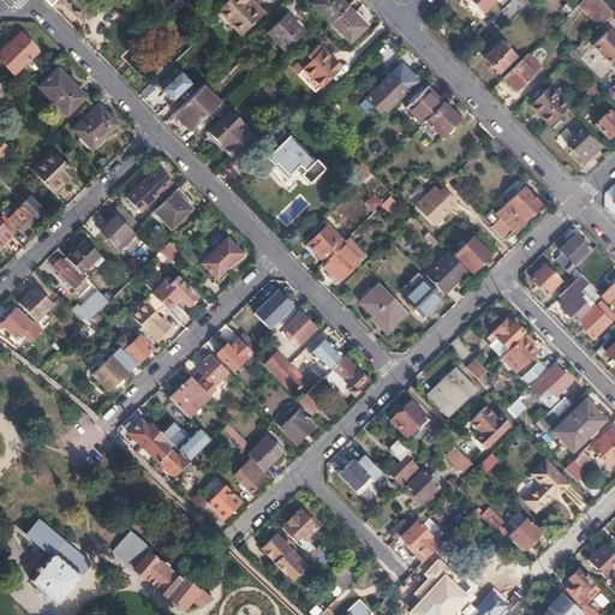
[(43,0),(51,7),(58,0),(60,3),(61,3),(67,7),(69,7),(82,22),(96,9),(87,0),(43,0)]
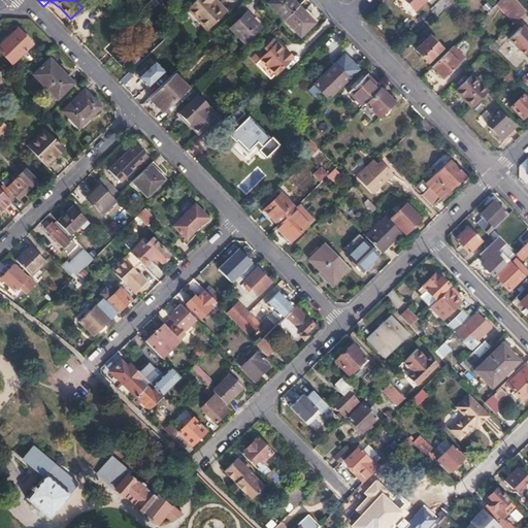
[(210,1),(211,0),(195,0),(187,8),(206,29),(223,14),(210,1)]
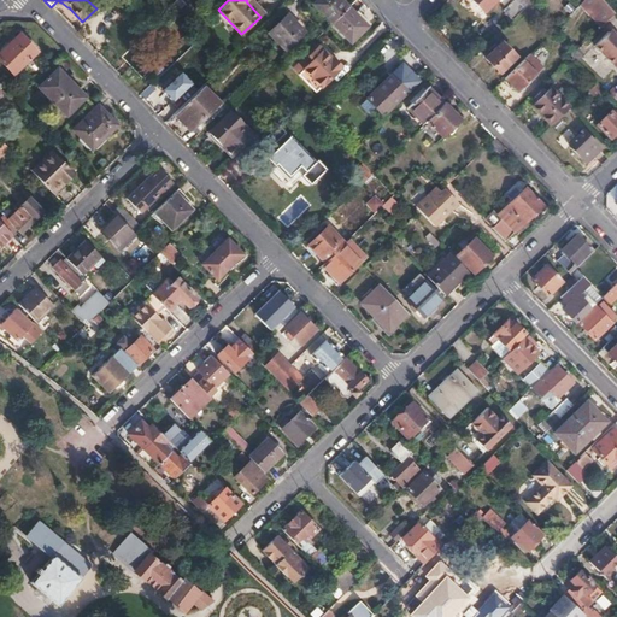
[(264,13),(251,0),(247,0),(246,1),(260,17),(264,13)]
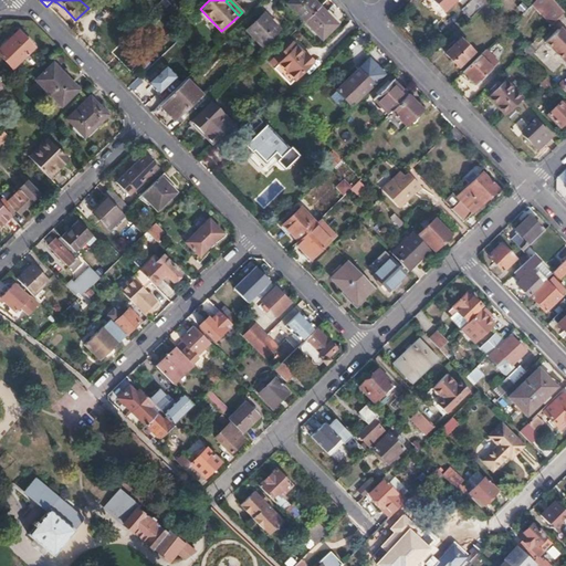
[(292,0),(287,4),(304,22),(321,7),(313,0),(292,0)]
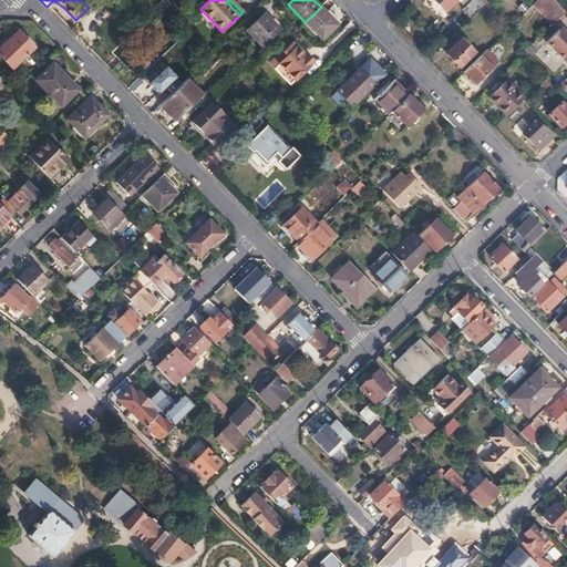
[(433,0),(445,12),(457,0),(433,0)]
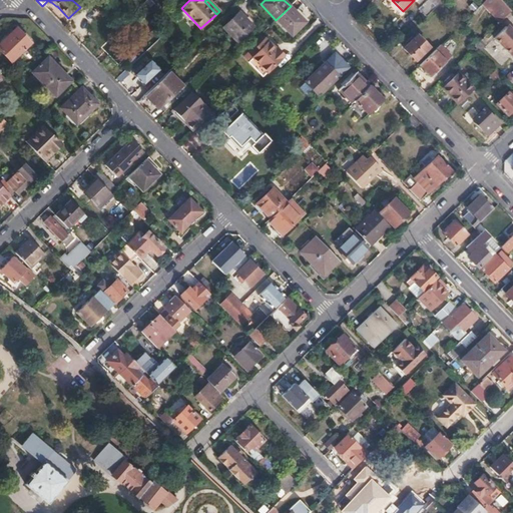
[(428,0),(419,10),(426,17),(442,2),(440,0),(428,0)]
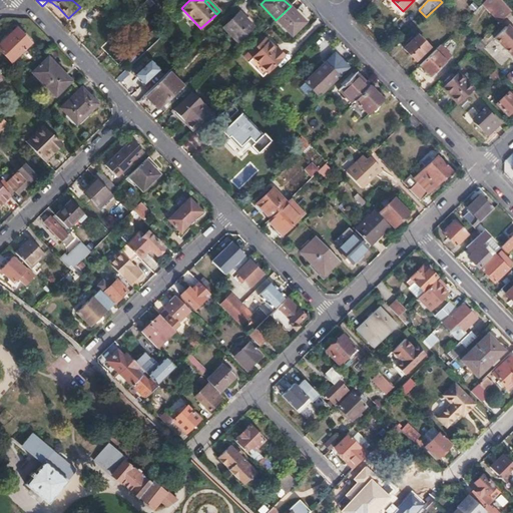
[(501,0),(487,0),(482,5),(499,23),(511,11),(501,0)]
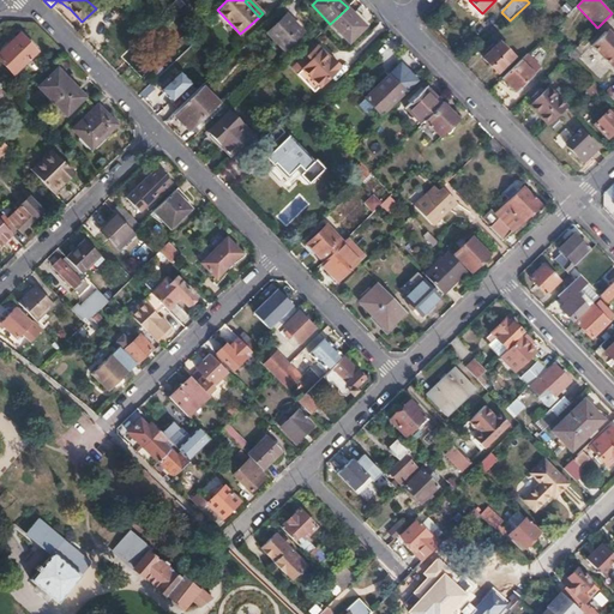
[(113,37),(124,18),(103,6),(92,25),(113,37)]
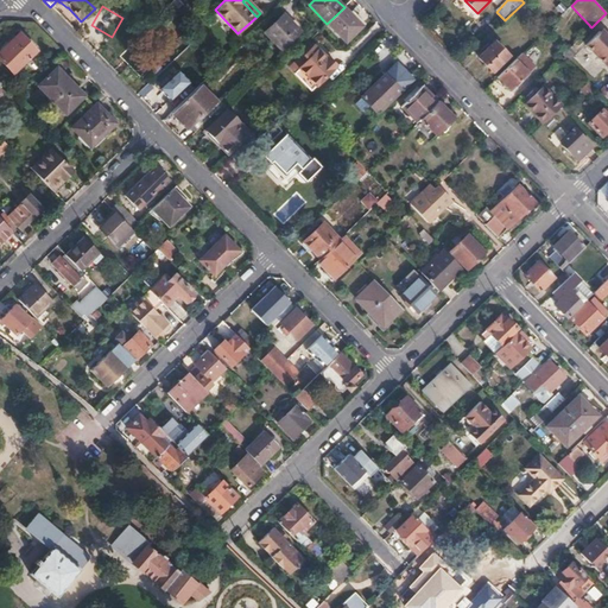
[(344,7),(327,24),(346,43),(362,26),(344,7)]
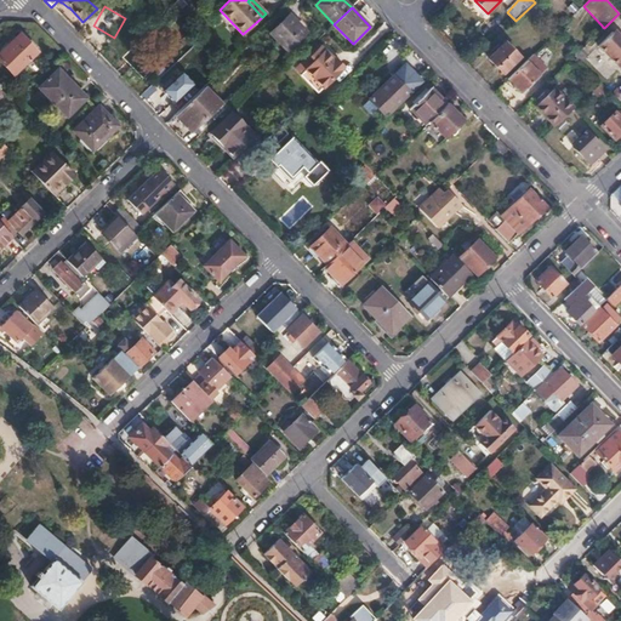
[(289,16),(271,33),(288,51),(306,33),(289,16)]
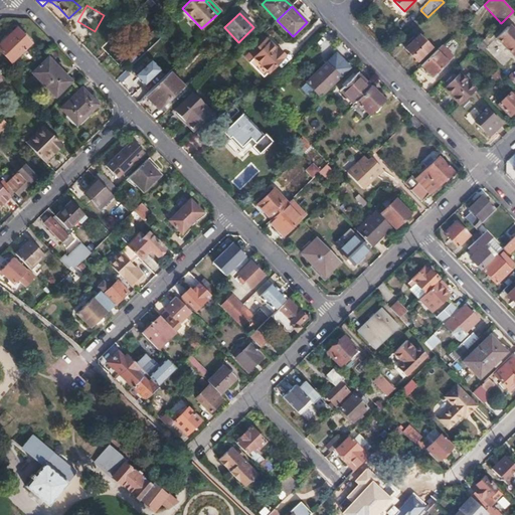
[(508,27),(496,38),(513,56),(514,54),(514,32),(514,34),(508,27)]
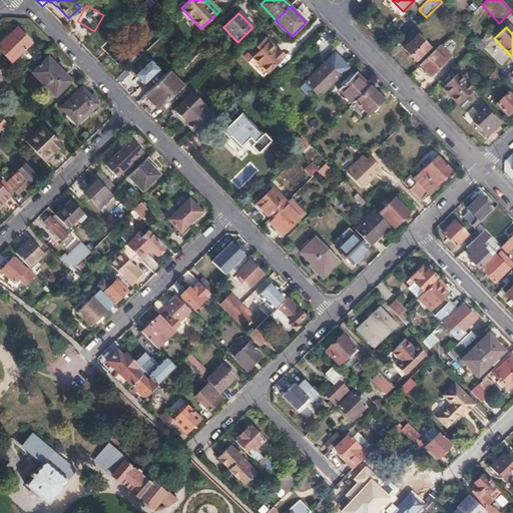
[(16,29),(0,44),(0,50),(11,62),(31,43),(16,29)]
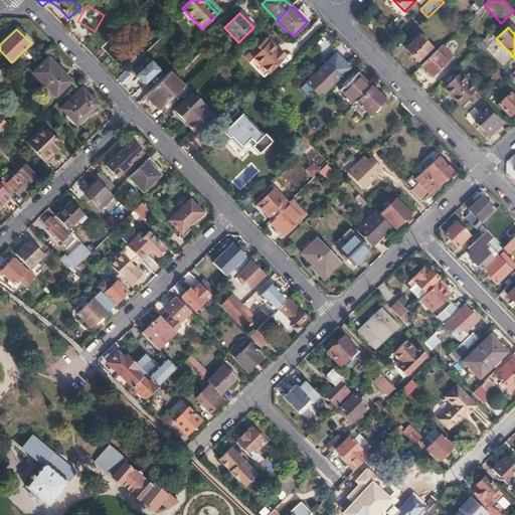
[(418,36),(405,49),(416,60),(431,47),(418,36)]
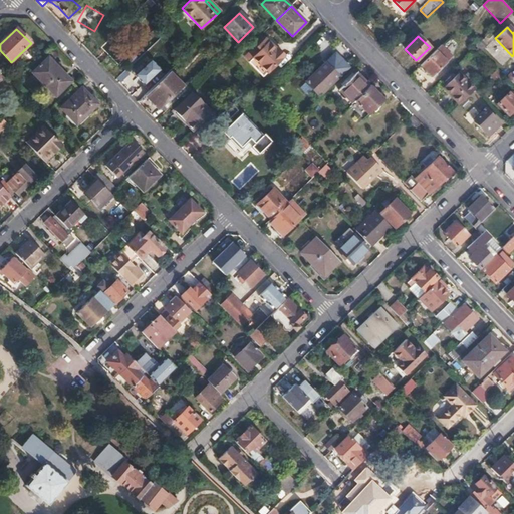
[(261,51),(249,62),(263,76),(284,56),(278,49),(277,51),(265,39),(257,47),(261,51)]
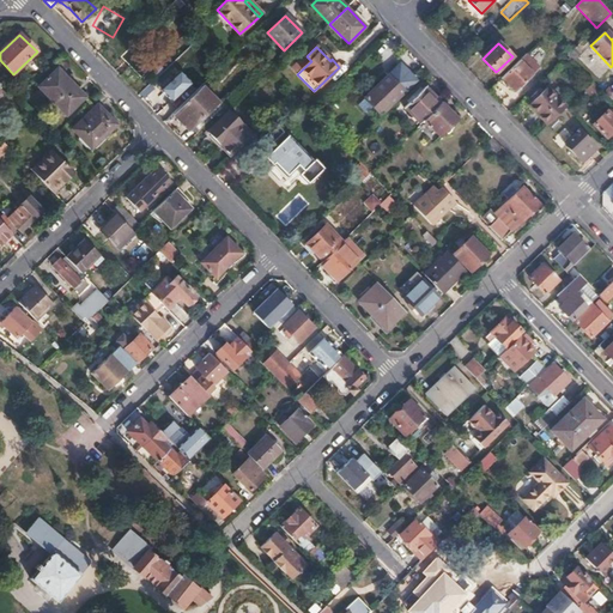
[(577,47),(568,56),(572,61),(581,52),(577,47)]
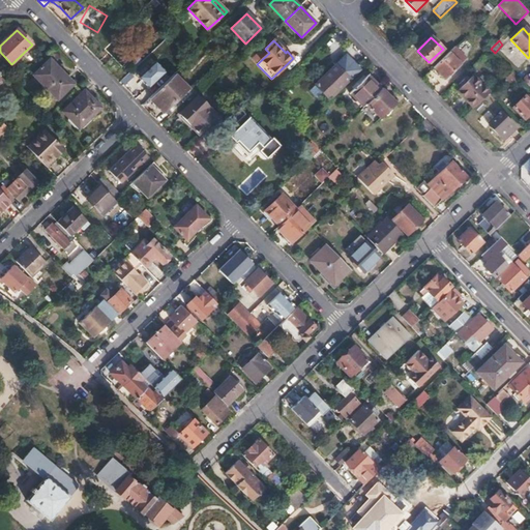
[(467,59),(454,48),(449,53),(435,67),(446,80),(467,59)]
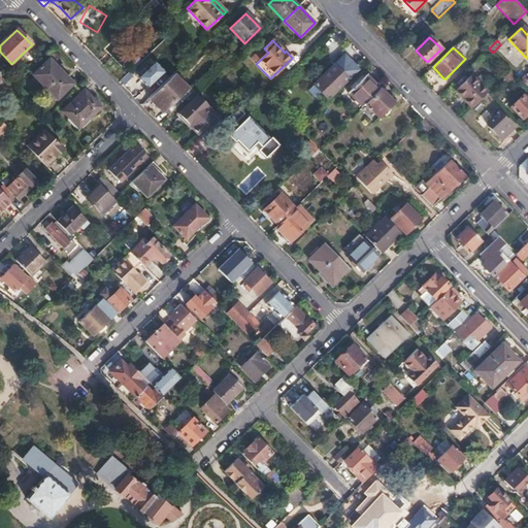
[(345,54),(314,85),(328,99),(359,68),(345,54)]
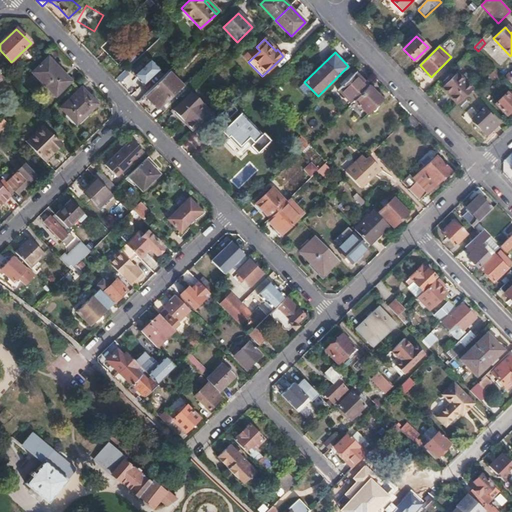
[(48,58),(33,73),(55,96),(70,81),(48,58)]
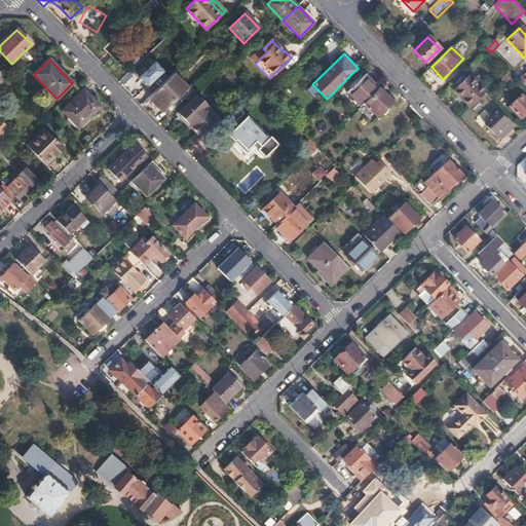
[(137,77),(147,87),(163,71),(153,61),(137,77)]
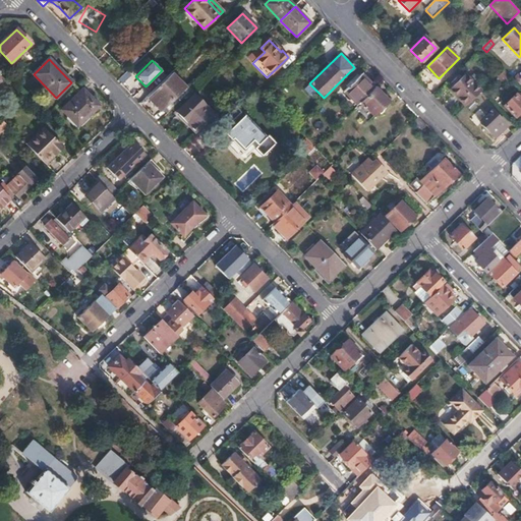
[(503,70),(496,77),(503,84),(510,77),(503,70)]
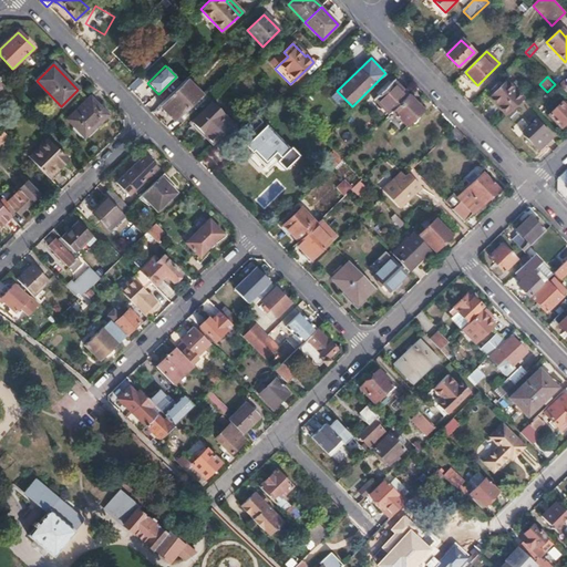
[(186,80),(173,93),(174,95),(162,107),(171,116),(174,112),(184,122),(206,100),(186,80)]
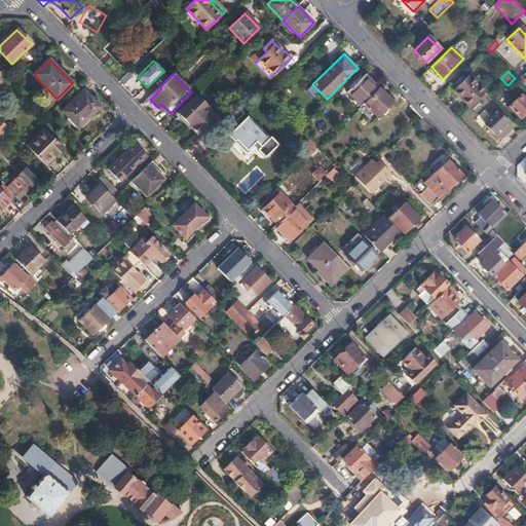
[(486,91),(470,74),(462,81),(460,79),(455,84),(457,87),(454,90),(471,107),(486,91)]
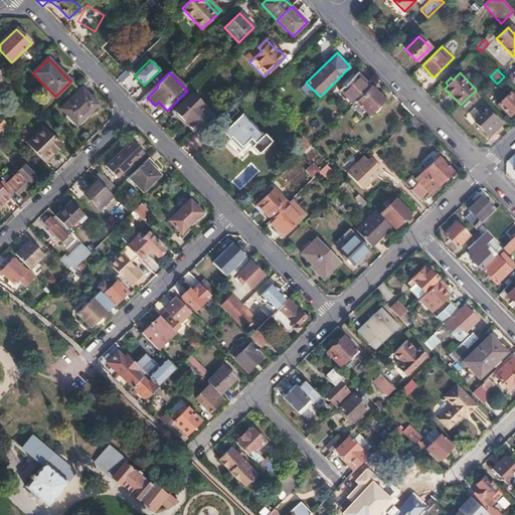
[(340,91),(353,105),(356,102),(370,87),(358,73),(340,91)]
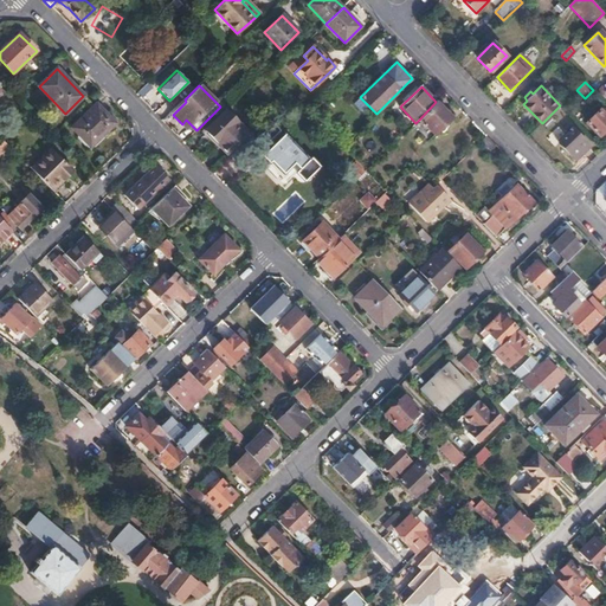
[(90,101),(83,108),(88,114),(96,107),(90,101)]
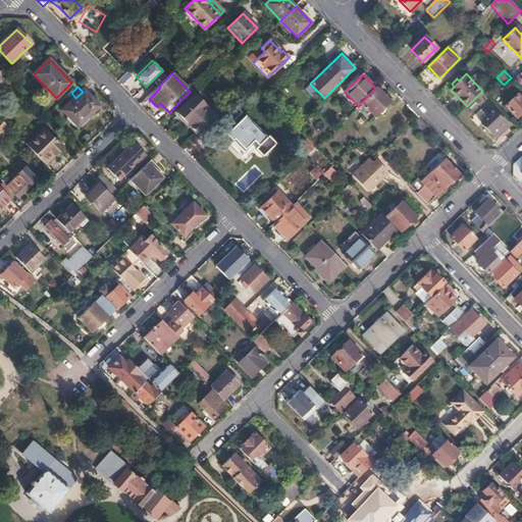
[(361,103),(373,116),(388,102),(375,88),(361,103)]
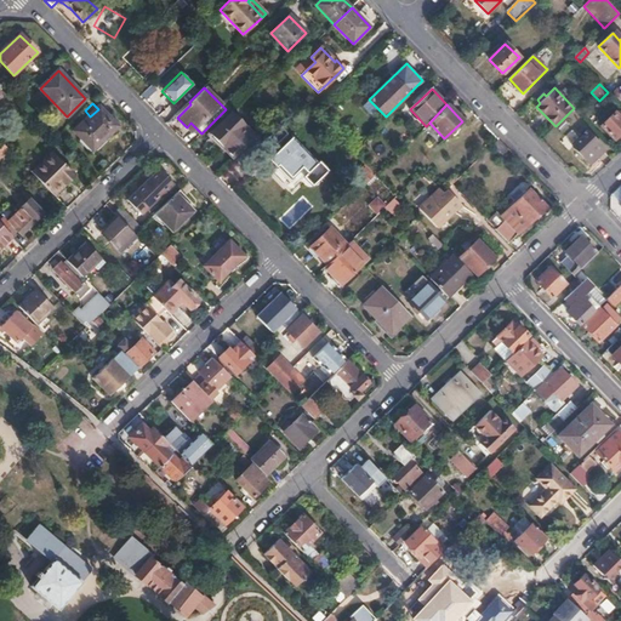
[(98,109),(90,117),(75,131),(92,149),(109,134),(110,135),(118,126),(100,108),(98,109)]
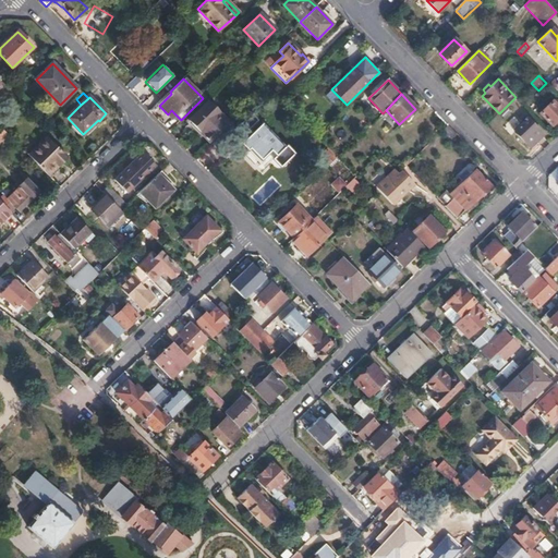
[(190,121),(209,143),(229,123),(208,102),(190,121)]
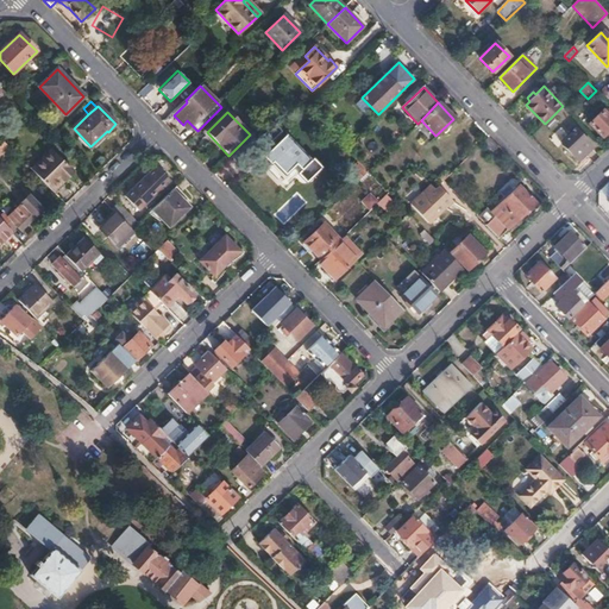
[(608,117),(603,112),(590,124),(603,137),(608,131),(608,117)]
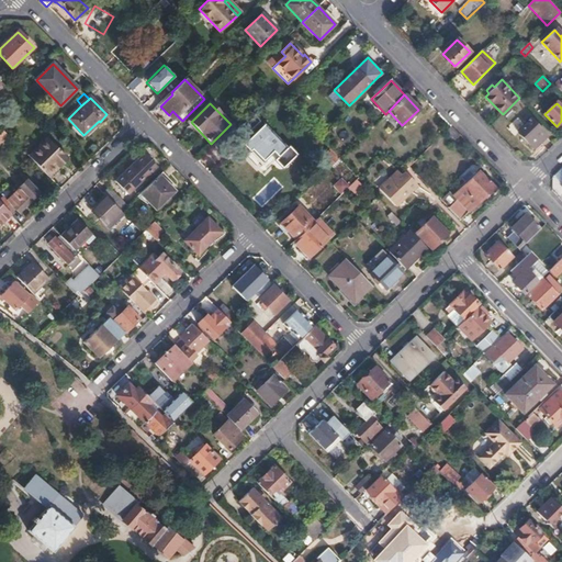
[(389,111),(385,114),(398,128),(402,125),(389,111)]
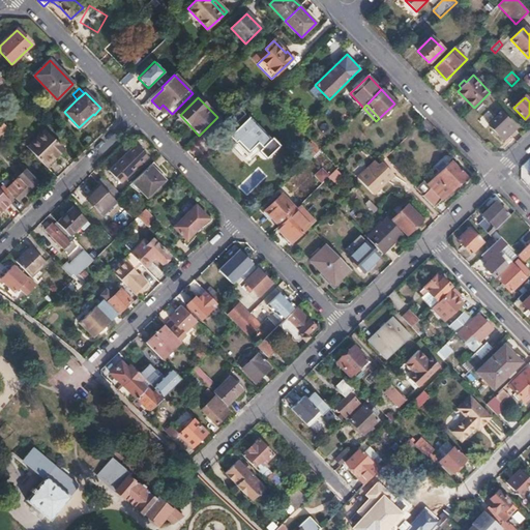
[(501,114),(490,125),(504,140),(516,128),(501,114)]
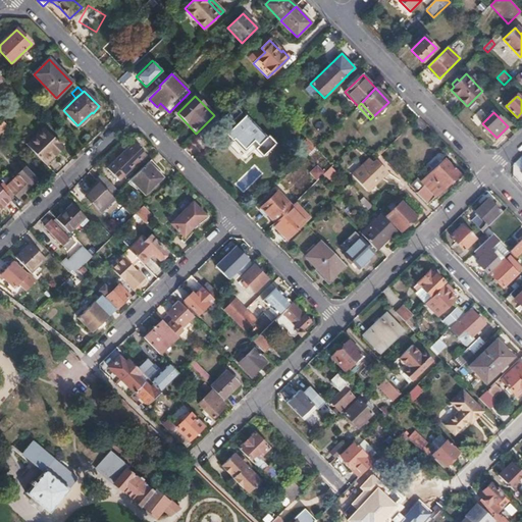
[(245,149),(253,141),(258,146),(255,148),(263,156),(273,146),(245,116),(226,133),(232,140),(235,139),(245,149)]
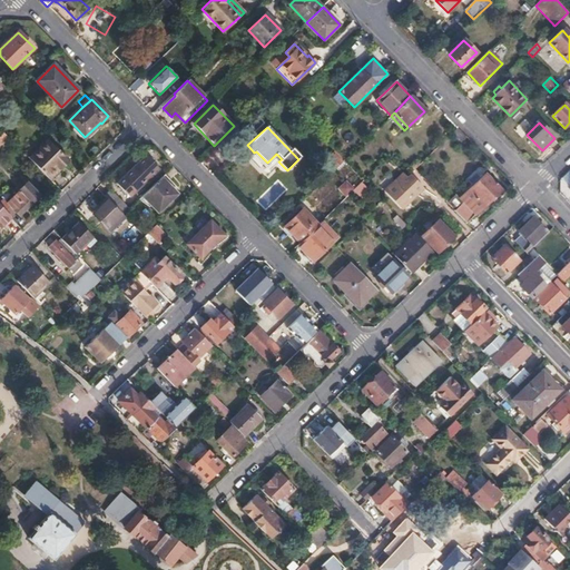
[(50,143),(30,160),(48,179),(59,167),(62,170),(70,163),(50,143)]
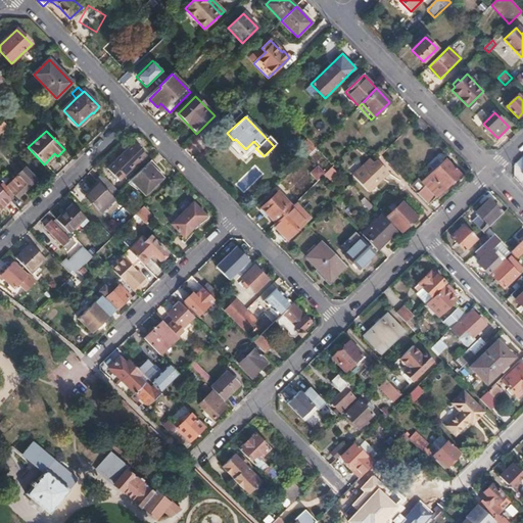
[(299,147),(307,156),(316,148),(307,139),(299,147)]
